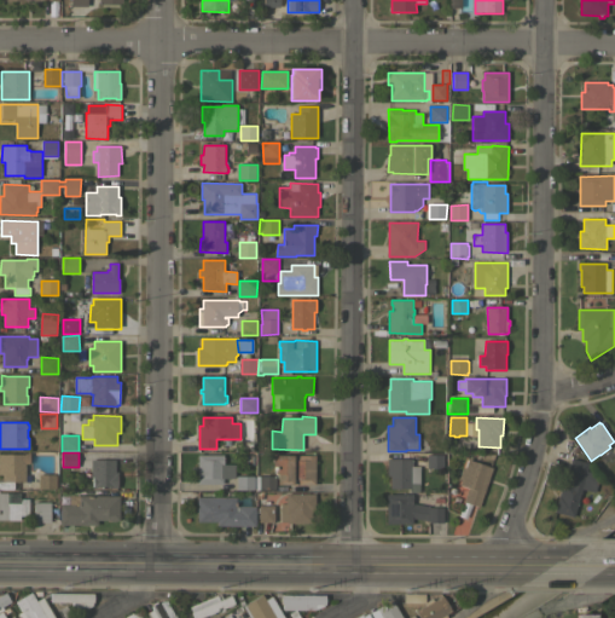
[(4,481),(4,475),(0,475),(0,455),(28,455),(28,465),(27,465),(27,483),(21,483),(4,481)]
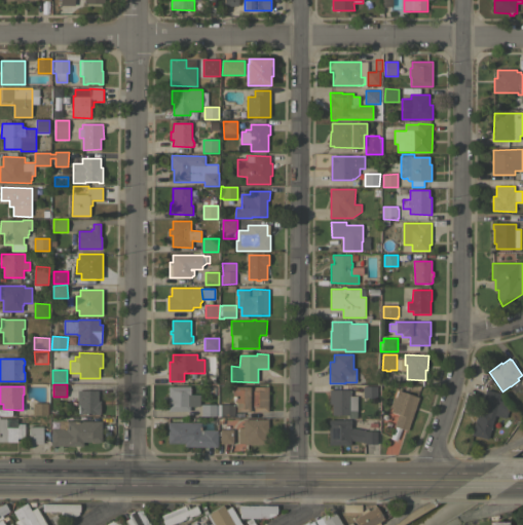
[(169,411),(170,386),(191,387),(191,395),(200,395),(200,407),(191,407),(191,411),(169,411)]
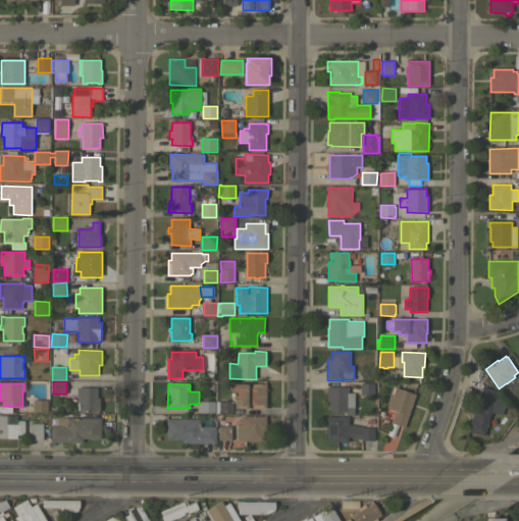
[(267,409),(235,409),(235,400),(234,400),(234,394),(230,394),(230,384),(234,384),(245,384),(245,383),(267,384),(267,409)]
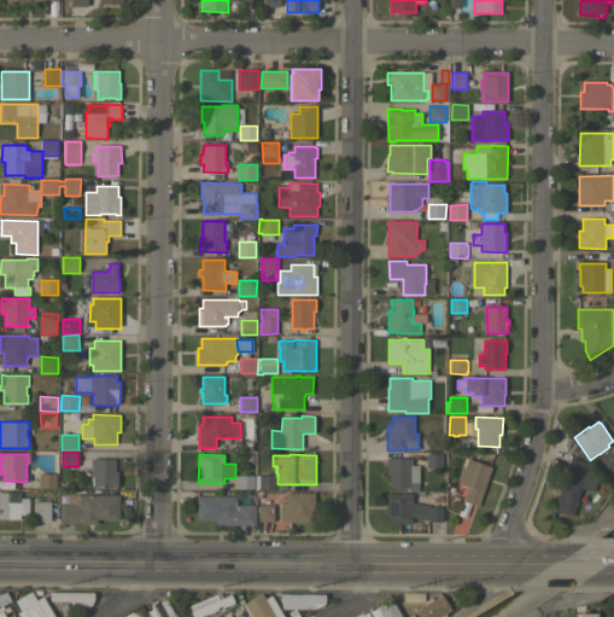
[(444,454),(444,469),(427,469),(427,454),(444,454)]
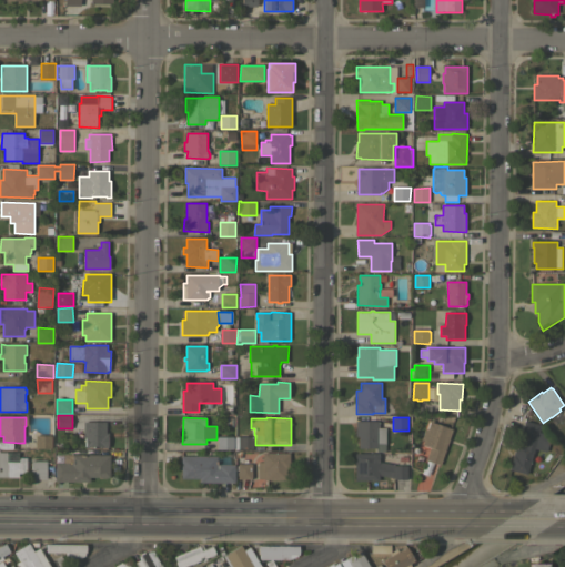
[(386,444),(379,444),(379,449),(360,448),(360,437),(356,436),(356,421),(380,422),(380,428),(386,428),(386,444)]
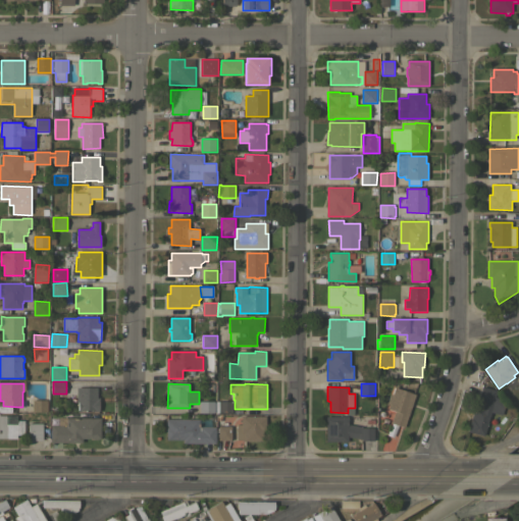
[(406,428),(392,423),(396,412),(388,409),(391,404),(388,404),(392,395),(394,395),(396,386),(399,387),(399,388),(417,395),(406,428)]
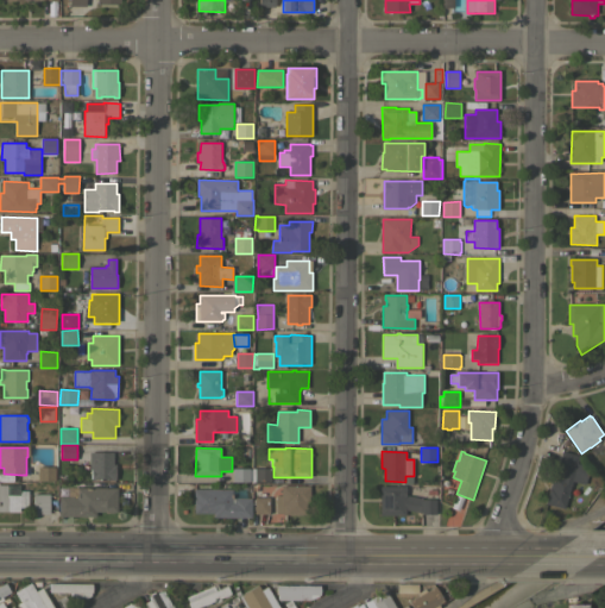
[(578,464),(580,465),(579,470),(577,470),(565,509),(547,503),(554,476),(563,478),(566,469),(559,467),(562,451),(580,456),(578,464)]
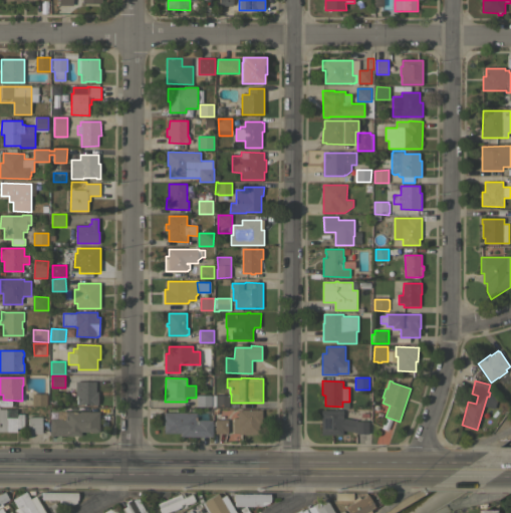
[(96,381),(96,387),(97,387),(97,393),(99,393),(98,406),(93,406),(93,405),(81,405),(81,406),(78,406),(78,396),(76,396),(76,381),(96,381)]
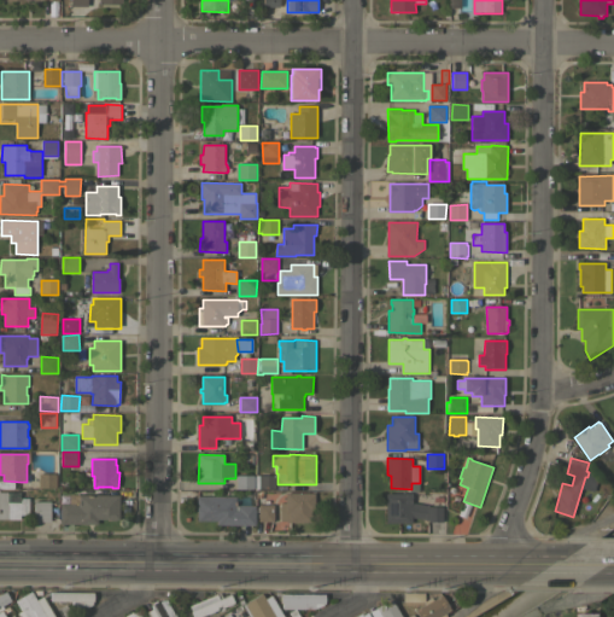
[(57,475),(57,488),(39,488),(39,475),(57,475)]
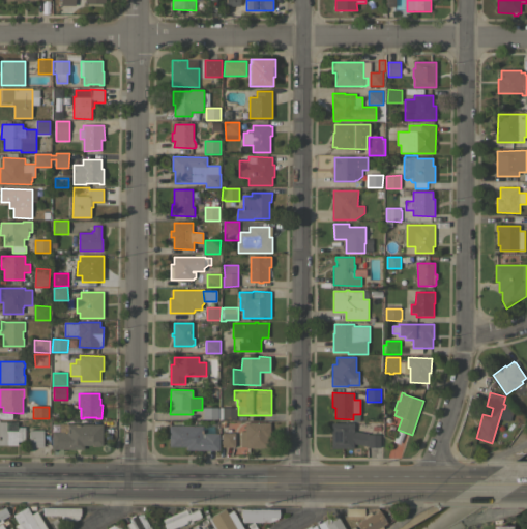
[(218,408),(218,419),(204,419),(204,408),(218,408)]
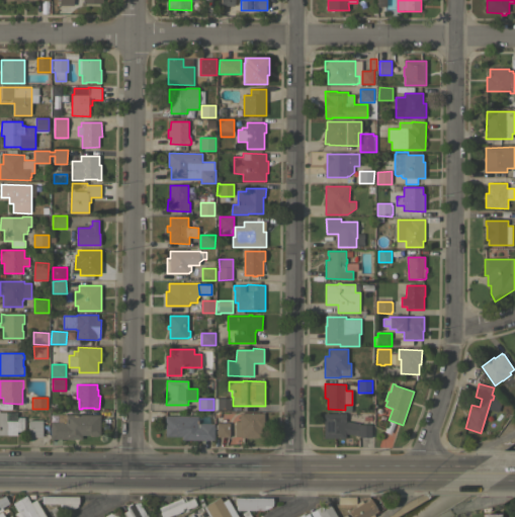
[(232,399),(232,410),(216,410),(216,399),(232,399)]
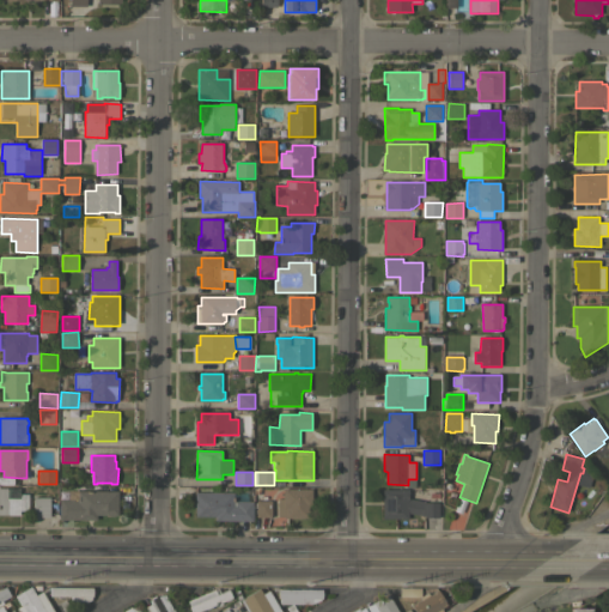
[(35,498),(38,498),(38,486),(50,486),(50,498),(52,498),(52,517),(35,517),(35,498)]
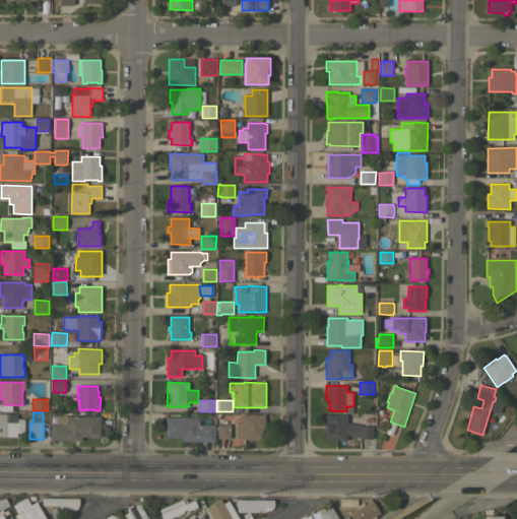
[(0,413),(18,414),(18,419),(25,419),(25,434),(18,434),(18,437),(0,437),(0,413)]
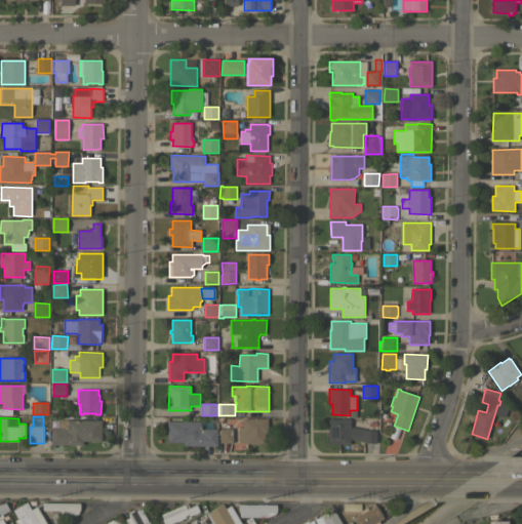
[(269,418),(269,434),(266,434),(266,444),(246,444),(246,443),(239,443),(239,427),(243,427),(244,418),(269,418)]
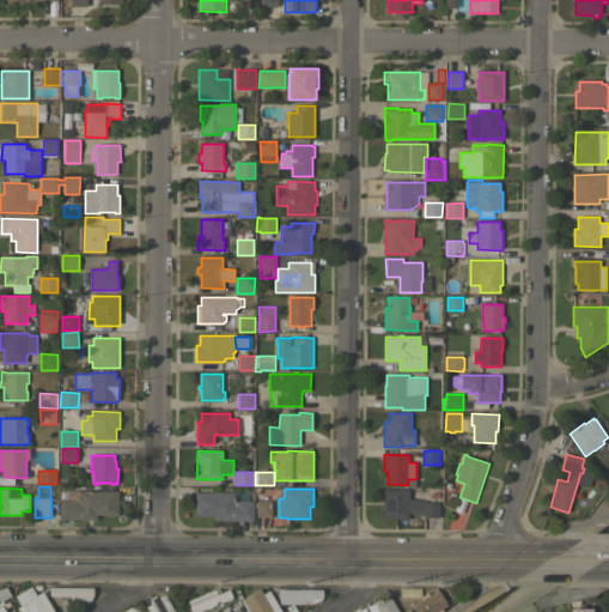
[(384,519),(384,490),(409,490),(409,498),(425,501),(425,503),(440,503),(440,519),(425,519),(425,516),(409,514),(409,520),(384,519)]
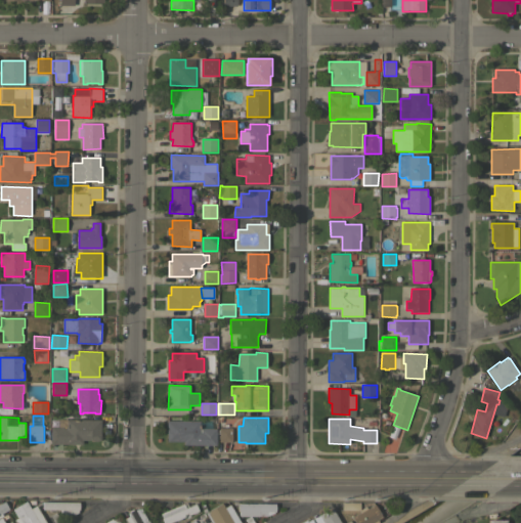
[(102,420),(102,440),(99,440),(99,441),(93,441),(93,440),(84,440),(84,445),(52,444),(52,427),(59,427),(59,420),(102,420)]
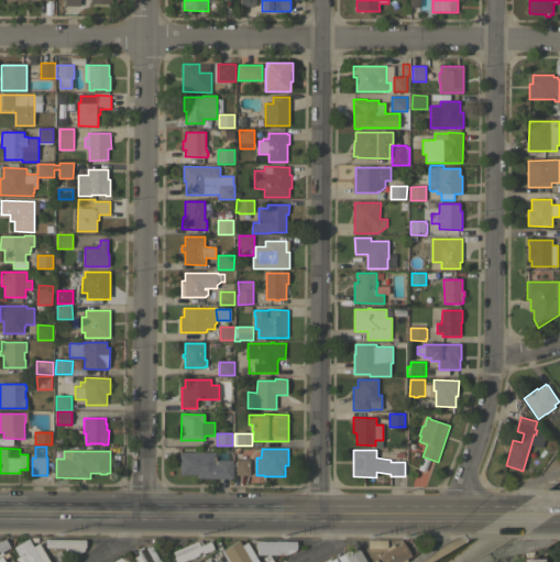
[(199,478),(199,475),(180,474),(180,452),(217,453),(217,461),(220,461),(221,453),(229,454),(229,461),(234,461),(234,478),(199,478)]
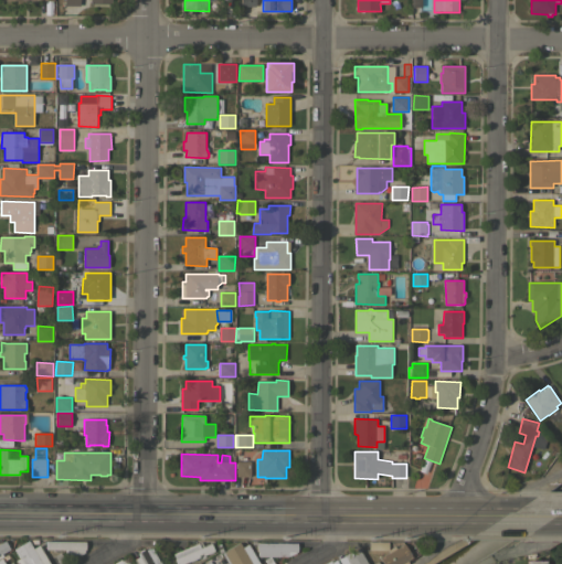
[(252,477),(237,477),(237,461),(252,461),(252,477)]
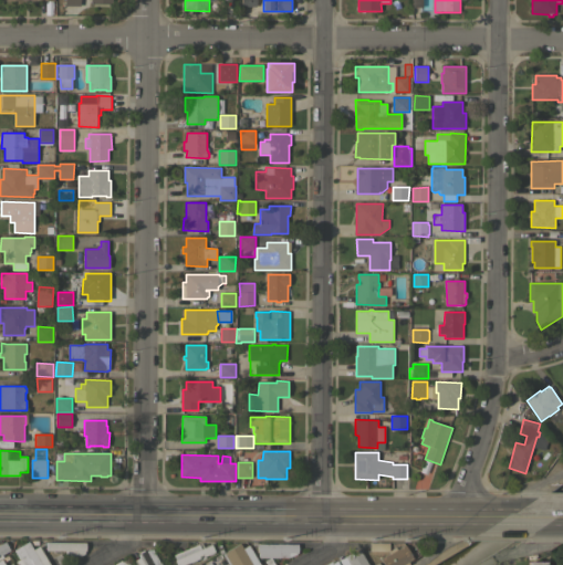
[(0,545),(7,542),(11,551),(3,555),(4,557),(0,560),(0,545)]
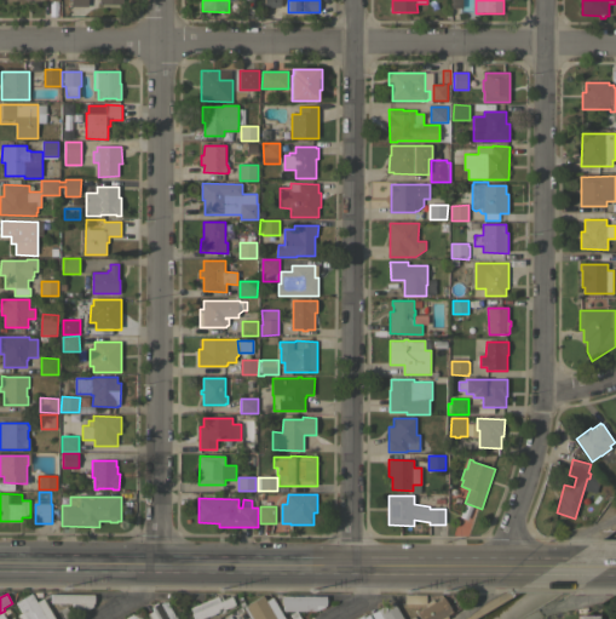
[(19,618),(18,615),(23,613),(17,603),(33,594),(38,602),(45,599),(56,618),(19,618)]
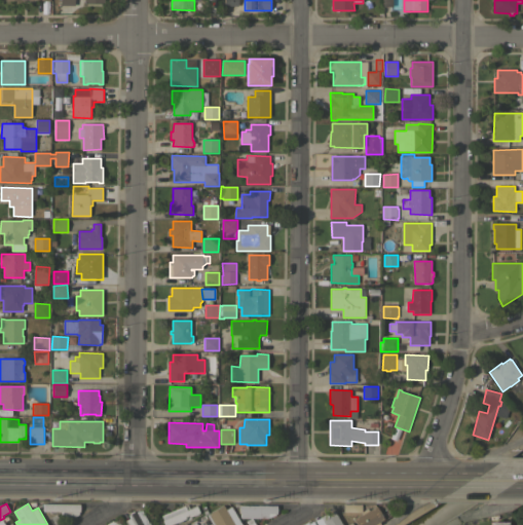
[(81,504),(81,512),(80,512),(80,515),(75,517),(63,517),(63,512),(55,512),(55,514),(51,514),(51,512),(45,512),(44,504),(81,504)]
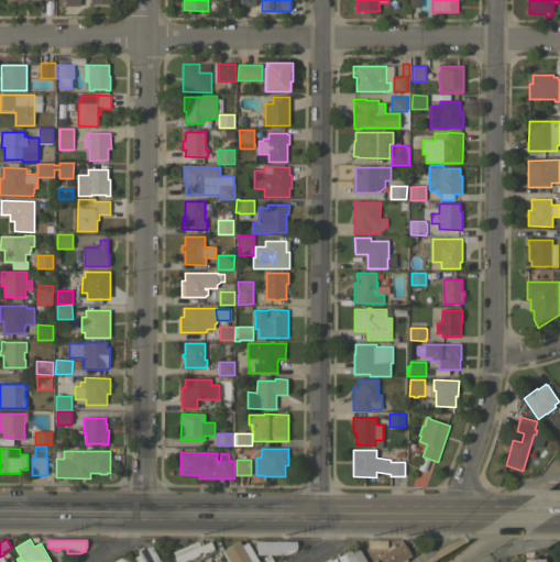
[(177,561),(175,558),(176,557),(174,552),(199,541),(202,540),(205,544),(211,541),(215,549),(185,561),(177,561)]
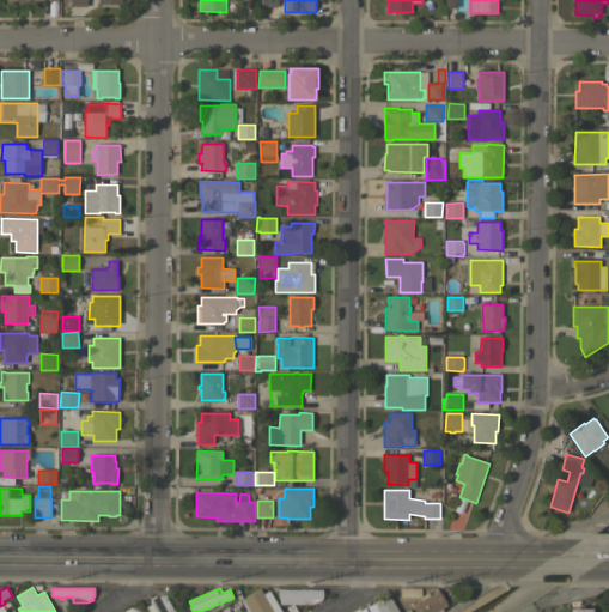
[(250,611),(244,599),(261,589),(263,594),(270,591),(282,611),(250,611)]
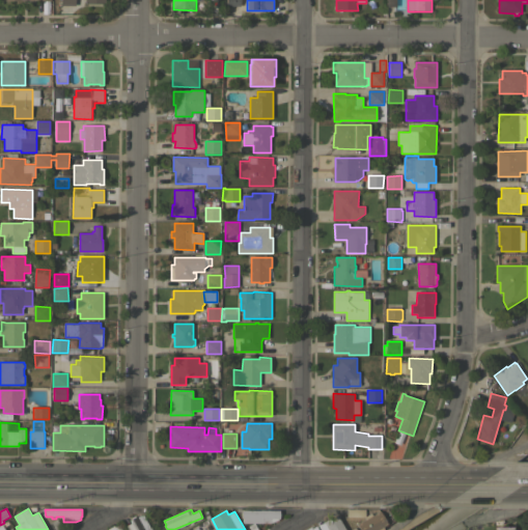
[(280,510),(280,519),(279,519),(279,521),(272,524),(271,524),(271,525),(265,525),(265,524),(244,523),(244,519),(243,519),(243,510),(280,510)]
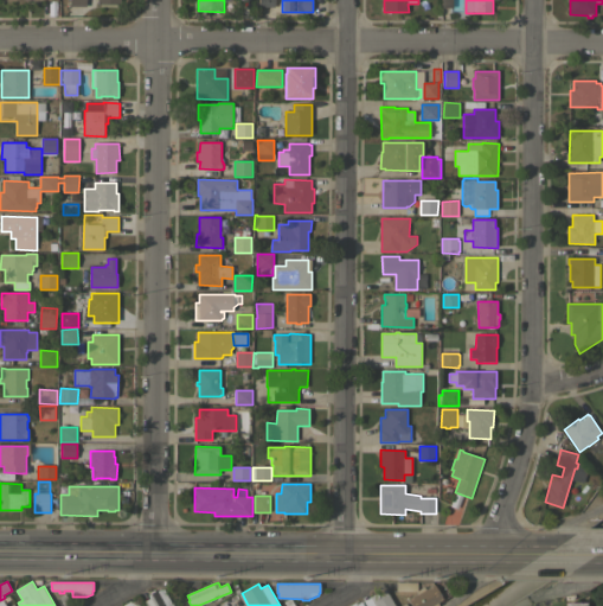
[(437,603),(438,605),(410,605),(408,600),(417,594),(416,592),(424,587),(425,589),(434,585),(443,599),(437,603)]
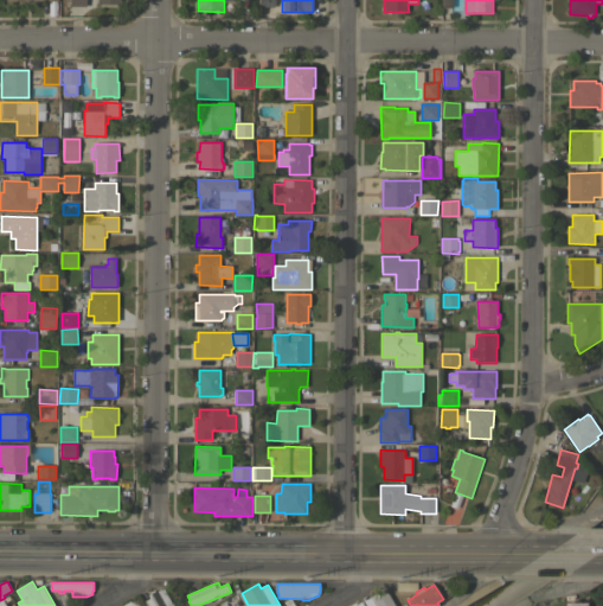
[(172,604),(173,603),(174,605),(148,605),(146,601),(152,598),(149,594),(158,589),(158,591),(165,589),(172,604)]
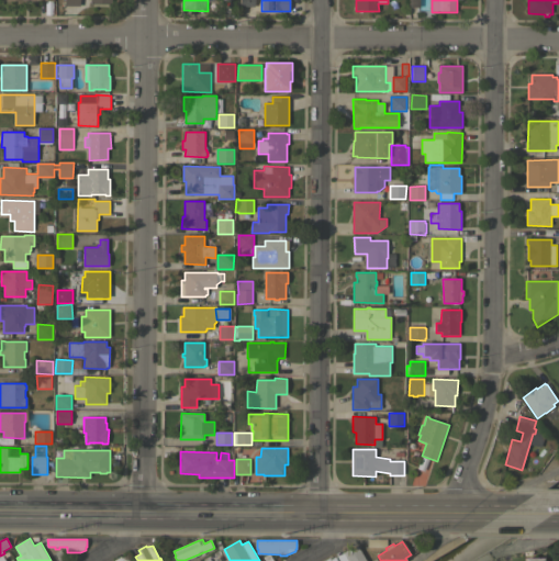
[(339,560),(337,557),(351,549),(358,546),(366,560),(339,560)]
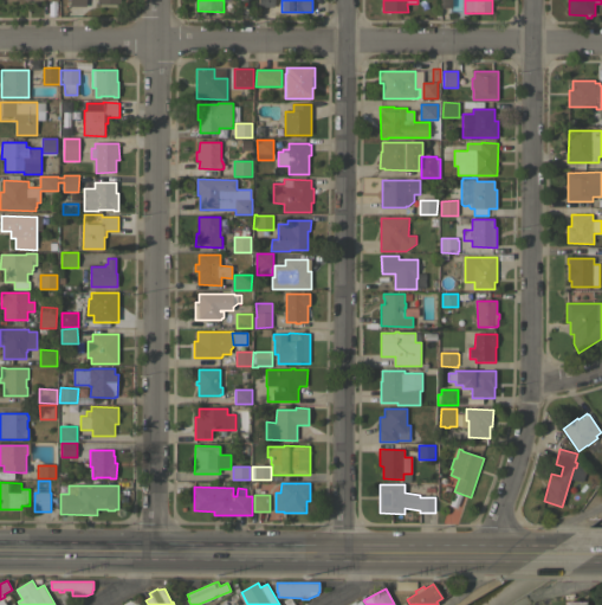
[(0,604),(0,600),(4,599),(2,598),(10,594),(12,598),(5,602),(6,604),(14,604),(0,604)]
